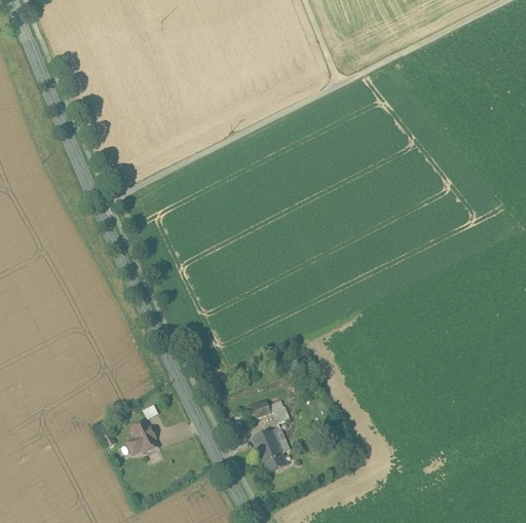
[(264,399),(254,403),(259,417),(270,413),(267,405),(264,399)]
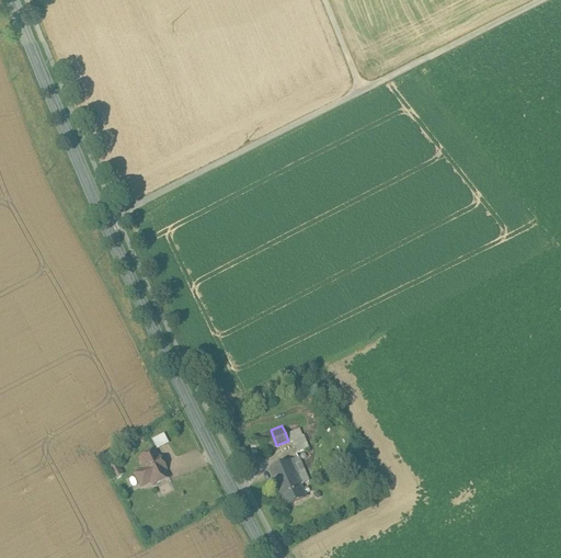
[(299,426),(285,432),(288,441),(292,439),(301,434),(299,426)]
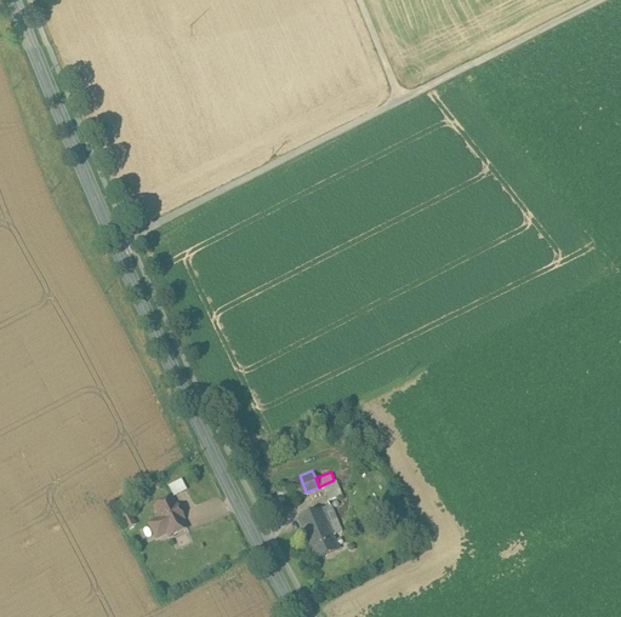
[(300,475),(274,485),(280,502),(306,492),(300,475)]
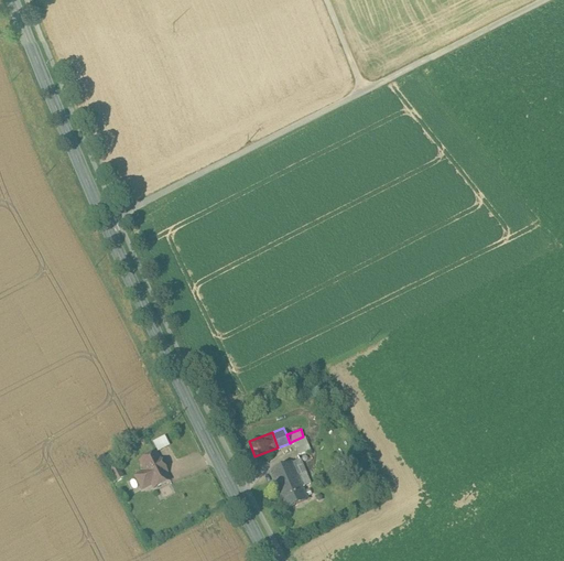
[(303,437),(293,441),(297,453),(310,449),(305,437),(303,437)]
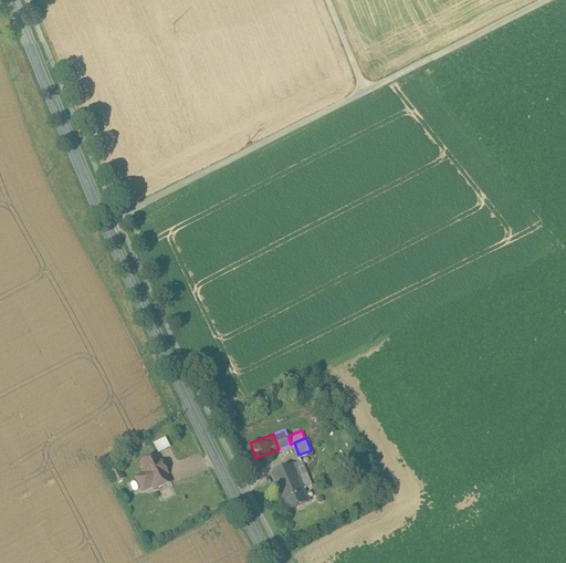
[(158,450),(169,445),(167,439),(155,445),(158,450)]
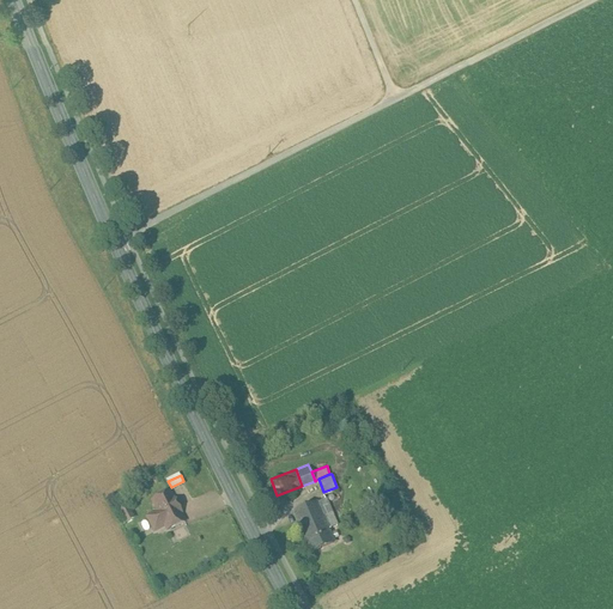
[(173,497),(169,491),(152,499),(157,510),(147,516),(155,529),(165,524),(168,529),(184,521),(180,512),(182,511),(174,497),(173,497)]
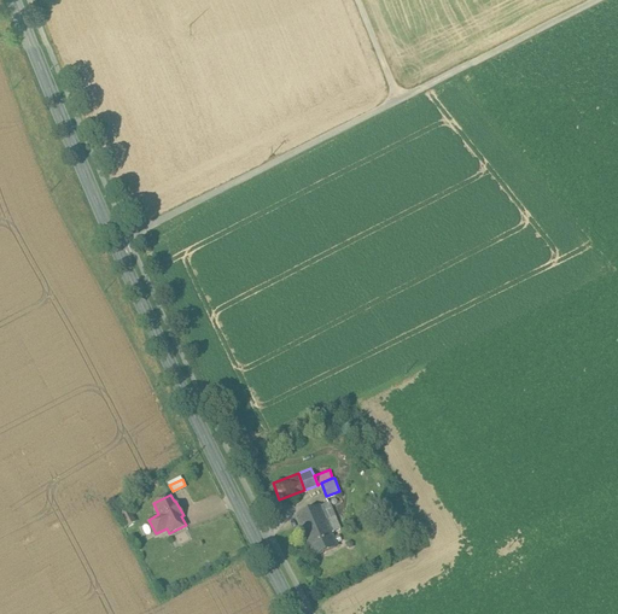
[(328,501),(296,515),(313,555),(336,544),(331,532),(333,532),(332,531),(340,527),(328,501)]
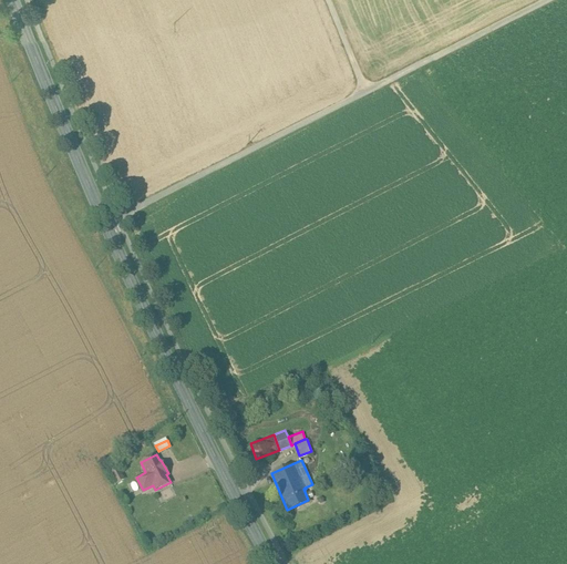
[(117,465),(109,470),(114,479),(122,474),(117,465)]
